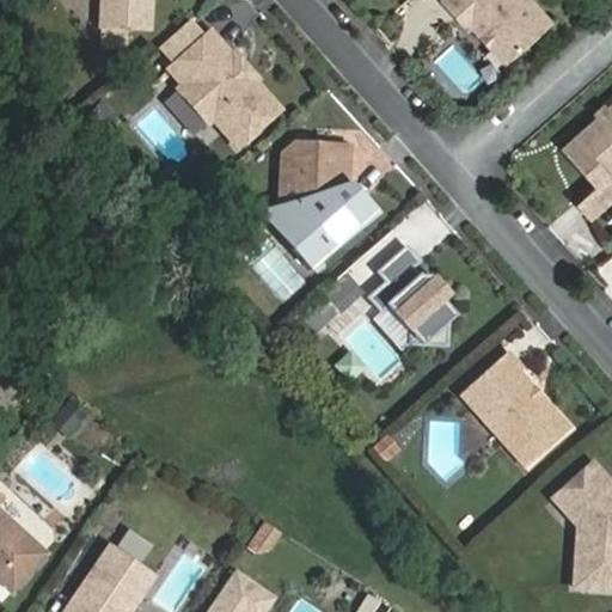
[(101,0),(101,28),(102,46),(124,47),(126,29),(150,30),(151,0),(101,0)]
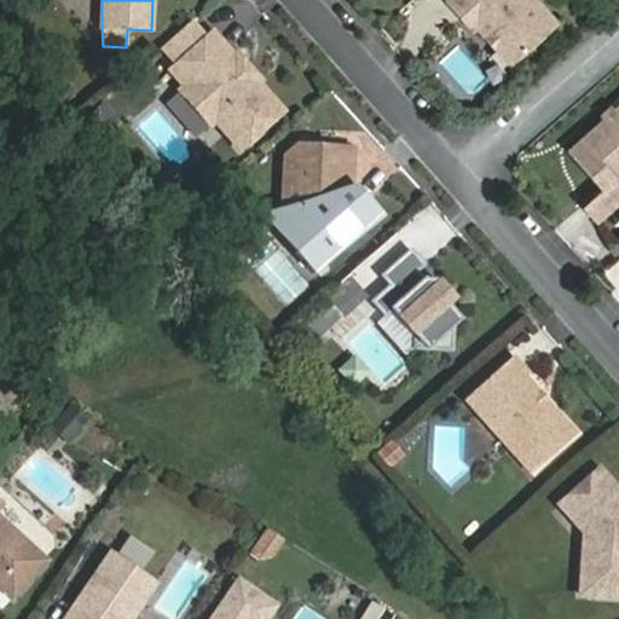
[(536,0),(447,0),(474,29),(478,27),(512,64),(557,23),(536,0)]
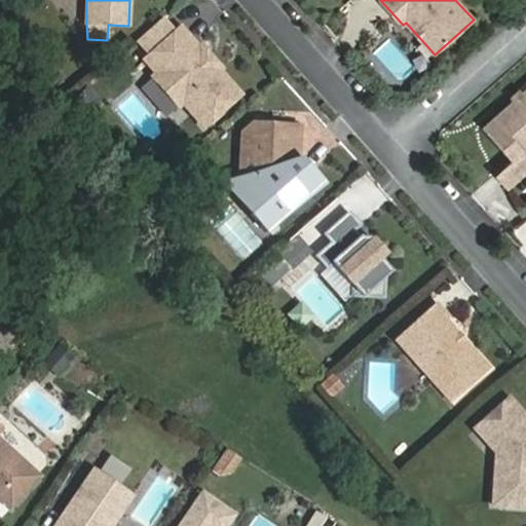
[(181,28),(146,60),(157,72),(175,92),(172,96),(181,106),(184,103),(204,126),(240,95),(218,69),(214,73),(211,68),(211,58),(201,46),(199,48),(181,28)]
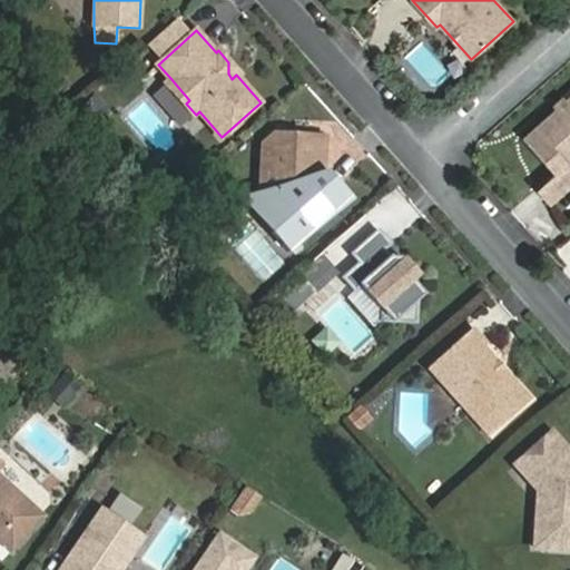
[(238,74),(228,62),(228,74),(232,79),(236,75),(238,74)]
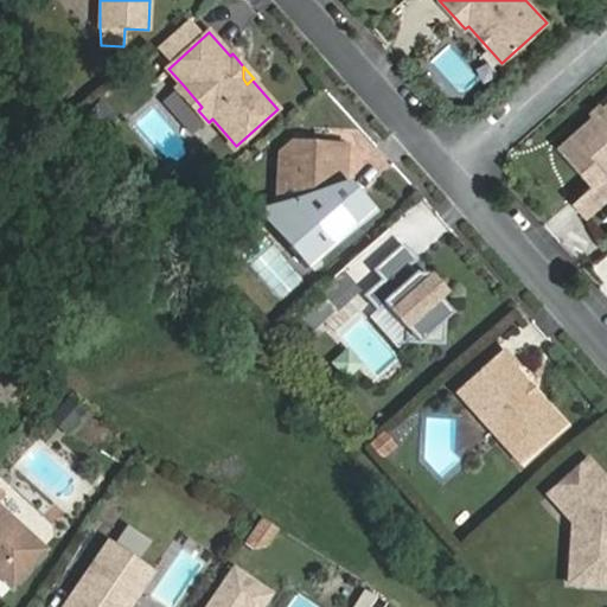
[(195,134),(209,122),(198,110),(202,107),(181,83),(164,100),(195,134)]
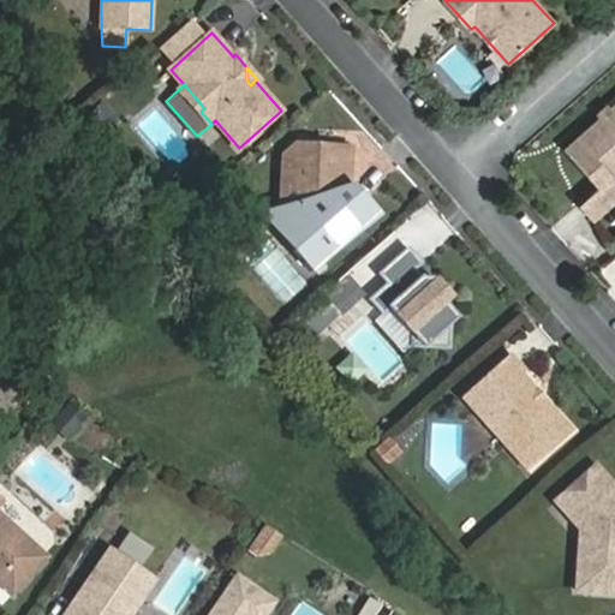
[(105,102),(89,115),(102,130),(118,117),(105,102)]
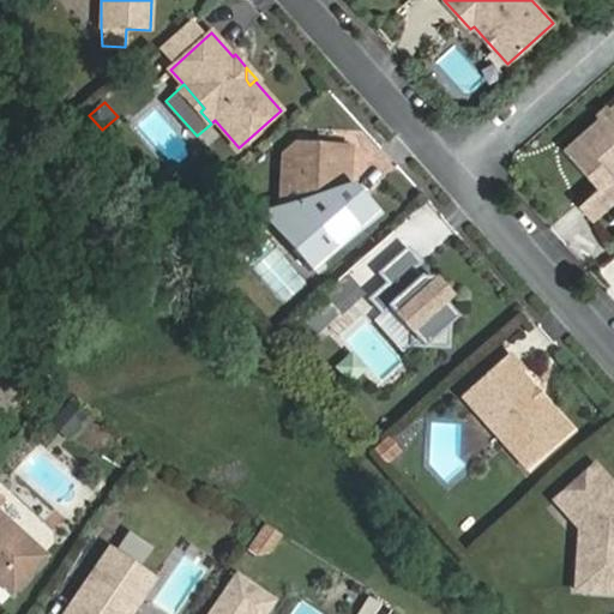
[(613,104),(564,150),(597,187),(578,205),(591,220),(613,198),(613,178),(612,175),(613,173),(613,104)]
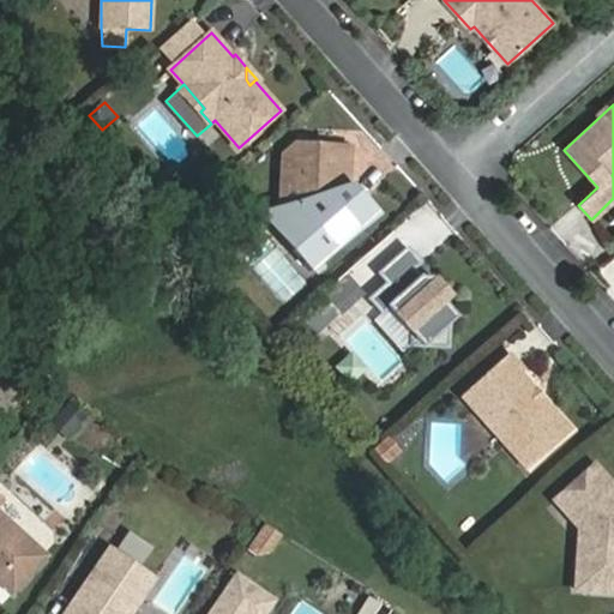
[(293,252),(311,271),(374,214),(348,184),(342,176),(343,168),(349,168),(351,149),(296,145),(286,156),(282,208),(308,238),(293,252)]
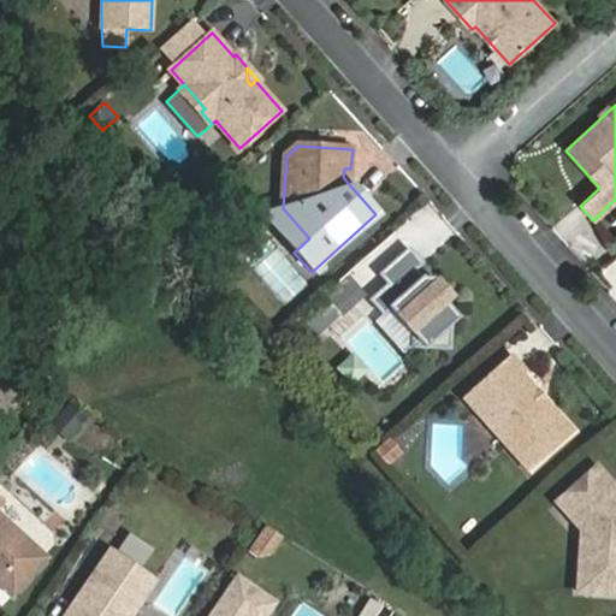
[(421,264),(408,248),(379,274),(388,284),(369,300),(381,314),(389,308),(412,333),(410,348),(449,350),(450,324),(457,318),(445,304),(452,298),(436,279),(422,278),(415,270),(421,264)]
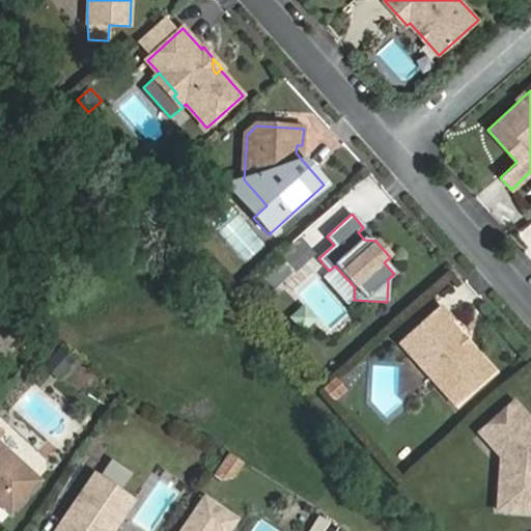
[(375,241),(363,227),(358,232),(364,240),(375,241)]
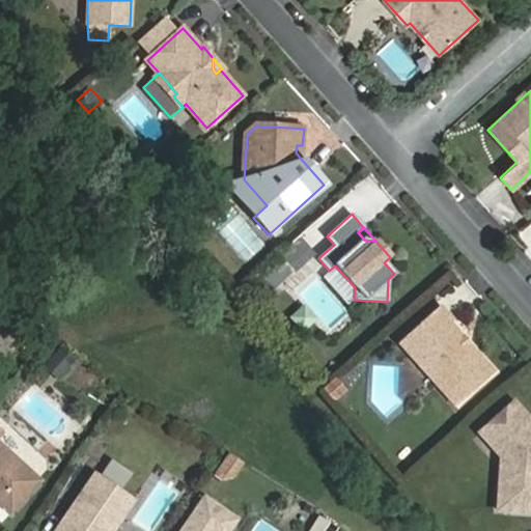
[(314,253),(300,238),(280,255),(295,271),(314,253)]
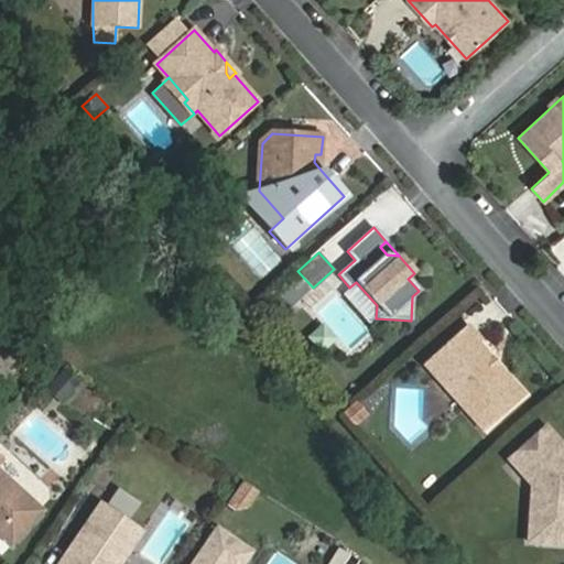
[(299,279),(289,289),(297,300),(308,290),(299,279)]
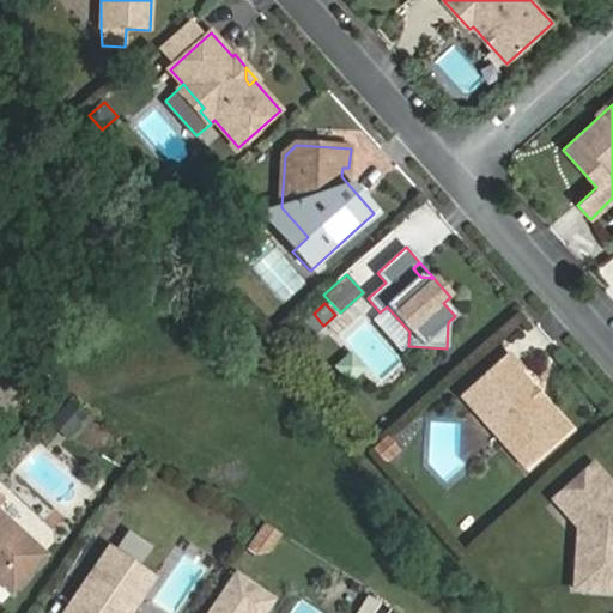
[(299,325),(310,338),(323,326),(314,314),(299,325)]
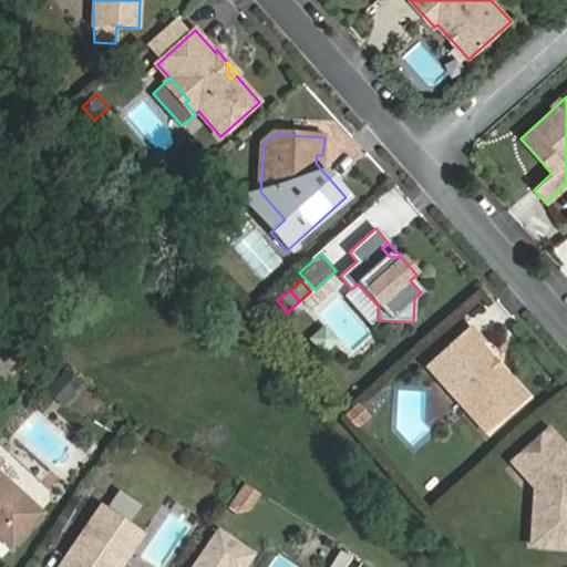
[(471,327),(428,366),(488,433),(528,398),(481,344),(484,341),(471,327)]
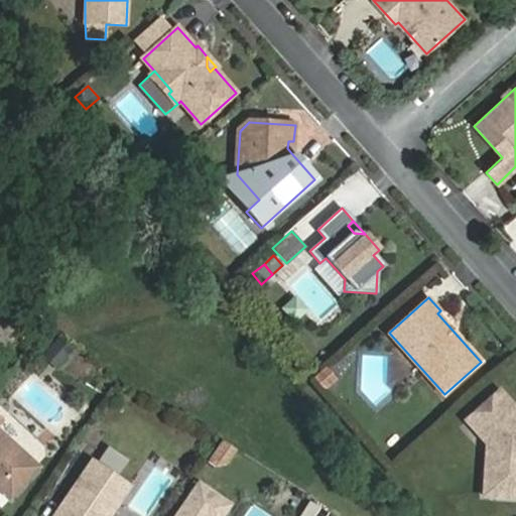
[(67,355),(54,344),(43,355),(56,366),(67,355)]
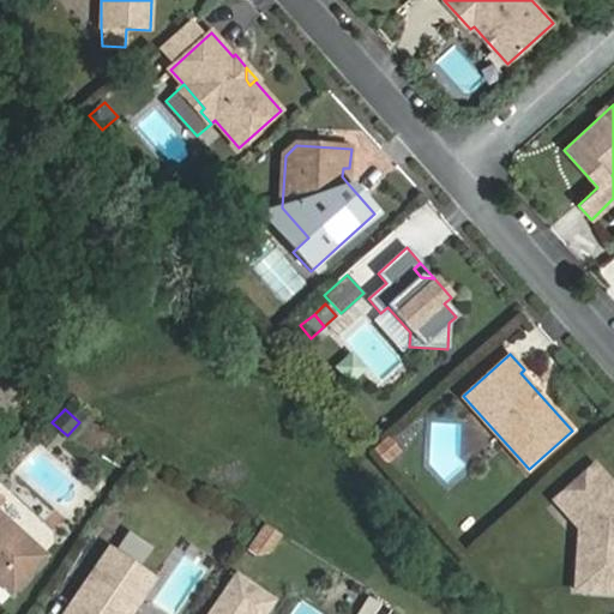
[(389,439),(377,450),(387,463),(401,451),(389,439)]
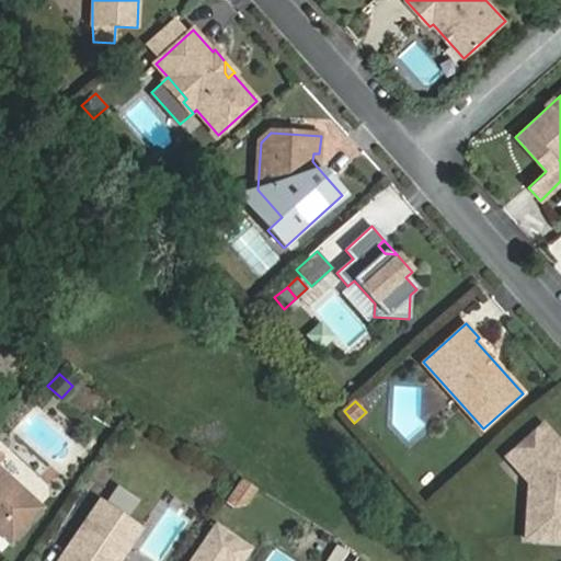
[(560,446),(544,426),(508,458),(529,482),(541,495),(538,540),(560,541),(560,446)]
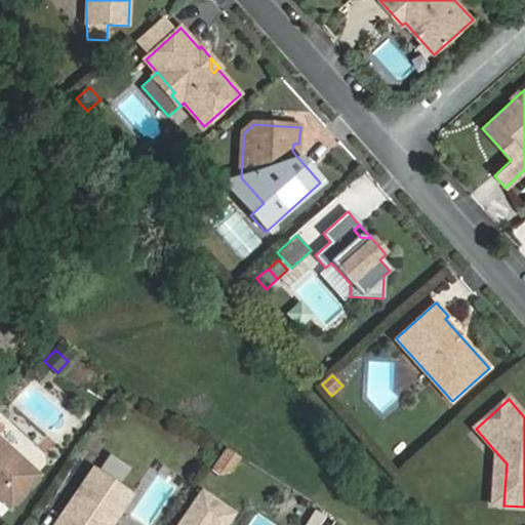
[(0,426),(0,499),(9,508),(38,476),(0,440),(0,432),(3,429),(0,426)]
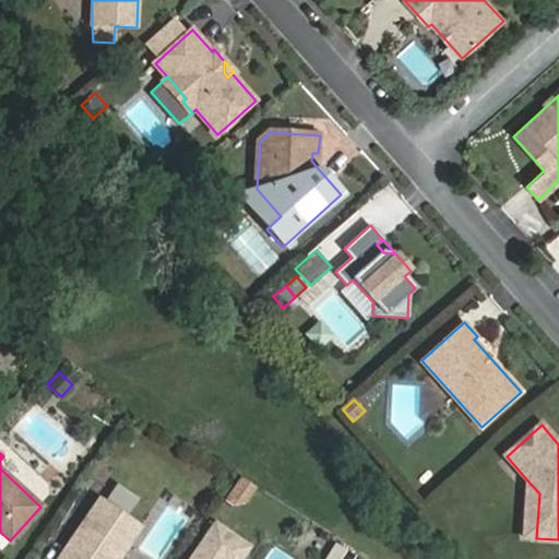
[(539,494),(527,480),(524,538),(536,538),(539,494)]
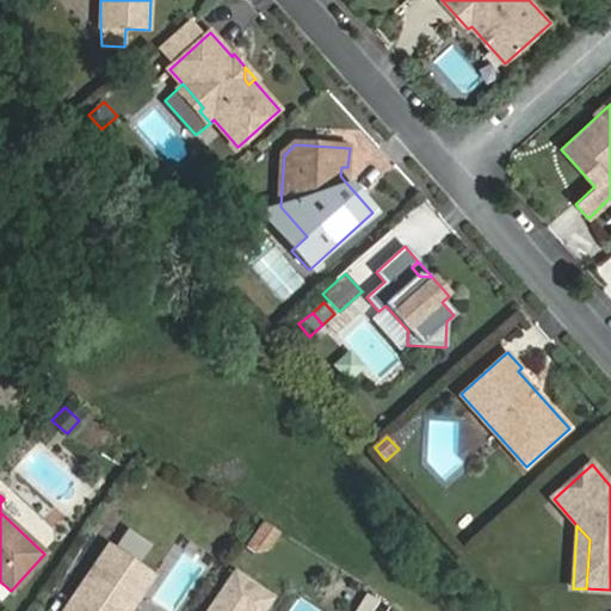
[(66,610),(125,610),(124,603),(135,600),(154,572),(112,543),(66,610)]
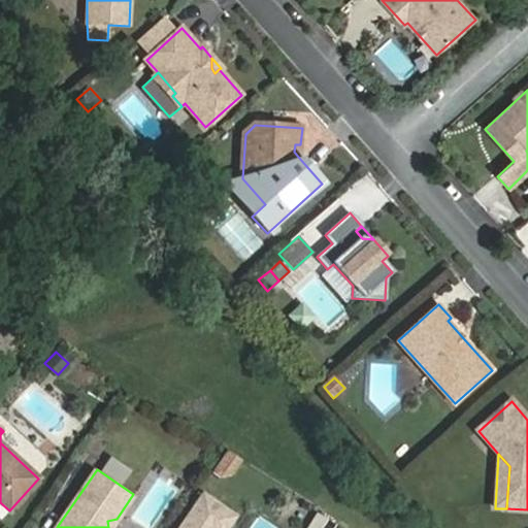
[(226,527),(234,517),(204,496),(182,527),(226,527)]
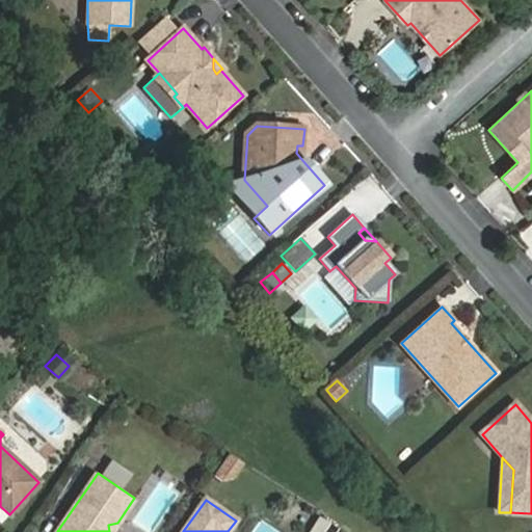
[(315,531),(336,531),(337,530),(322,521),(315,531)]
